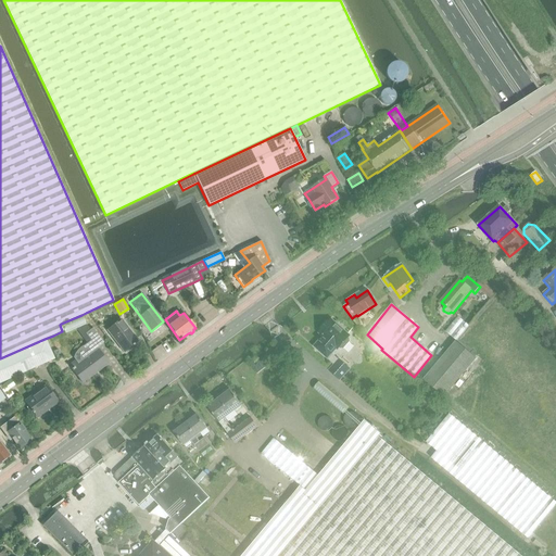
[(81,315),(61,324),(65,333),(86,325),(81,315)]
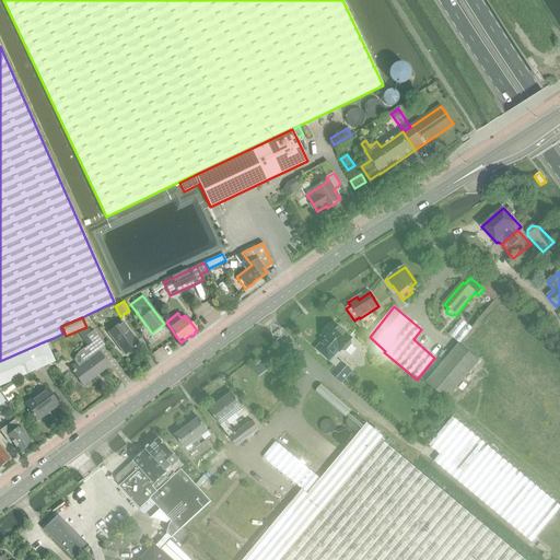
[(462,319),(448,334),(459,342),(459,343),(473,328),(471,328),(462,319)]
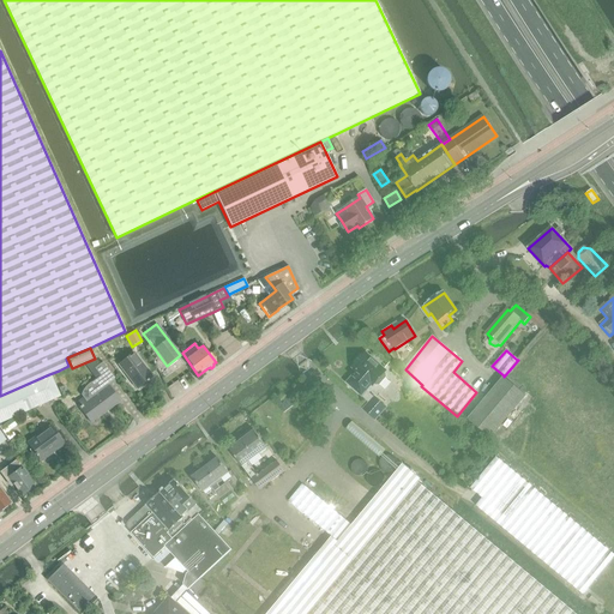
[(137,389),(151,378),(133,353),(119,365),(137,389)]
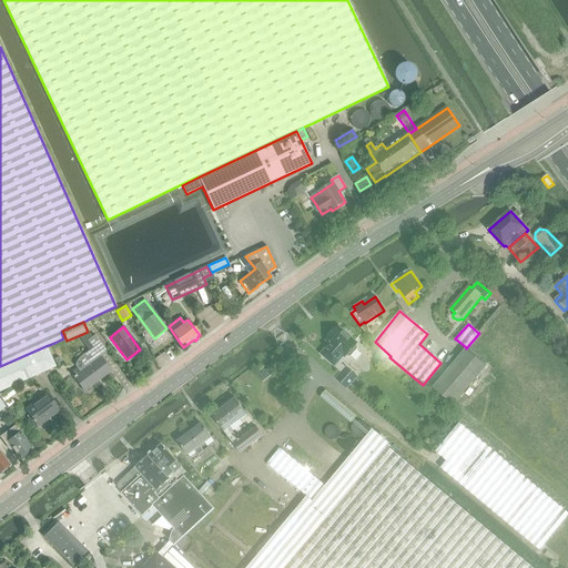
[(327,347),(322,354),(342,372),(345,367),(340,362),(344,357),(346,355),(347,356),(351,356),(357,350),(357,345),(356,345),(357,344),(338,327),(336,330),(334,330),(328,335),(330,338),(326,341),(332,345),(328,348),(327,347)]
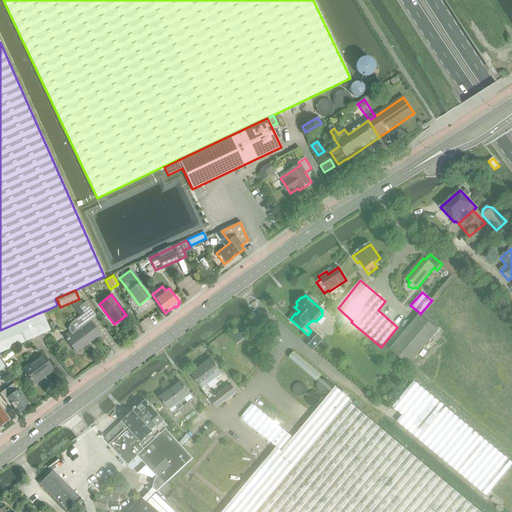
[(76,353),(100,335),(89,320),(95,315),(85,302),(78,307),(83,313),(69,323),(67,328),(69,332),(63,336),(76,353)]
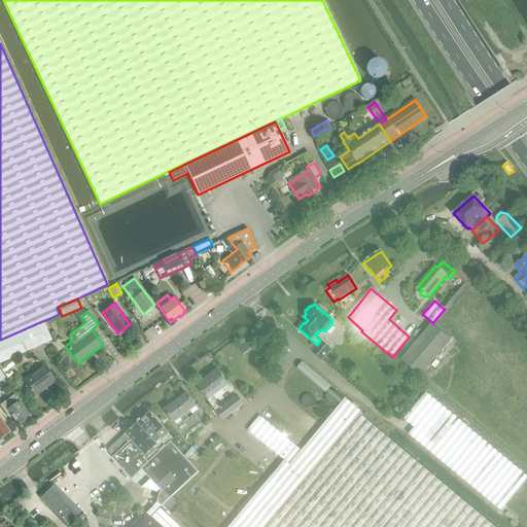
[(0,363),(50,341),(46,330),(42,321),(0,340),(0,363)]
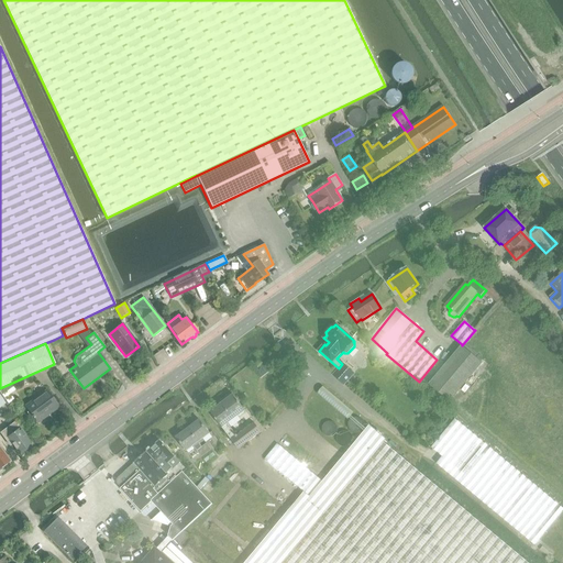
[(462,348),(429,386),(450,404),(483,365),(462,348)]
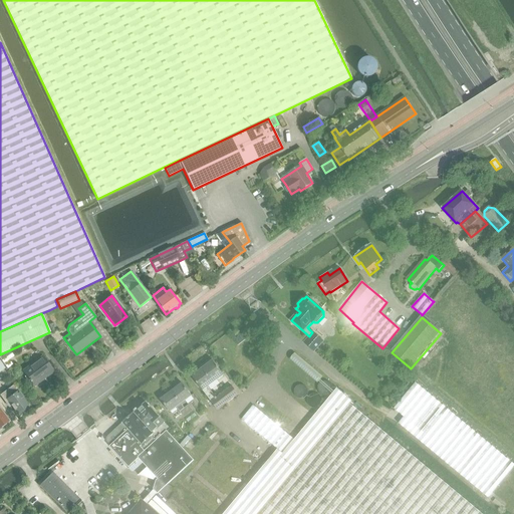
[(314,333),(307,340),(306,342),(316,351),(324,342),(314,333)]
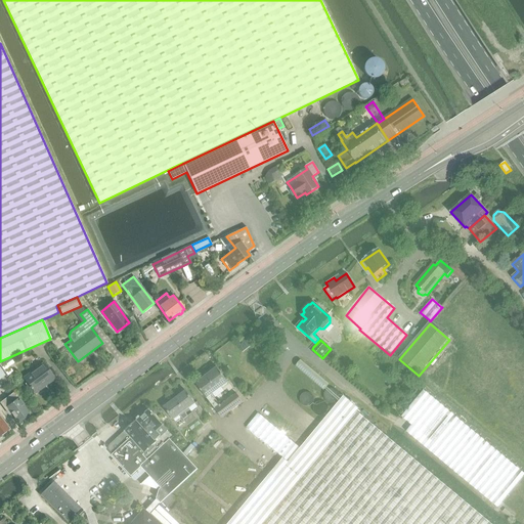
[(10,358),(0,365),(8,376),(12,373),(9,366),(13,363),(10,358)]
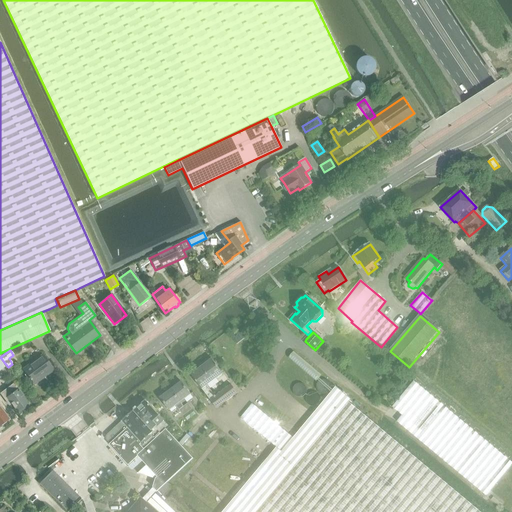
[(53,369),(42,355),(23,370),(34,384),(42,378),(42,377),(53,369)]
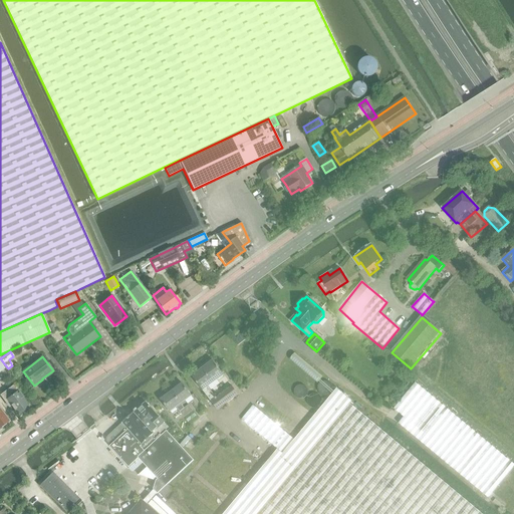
[(206,363),(207,364),(192,376),(211,402),(216,399),(207,387),(224,374),(213,360),(212,361),(210,360),(206,363)]
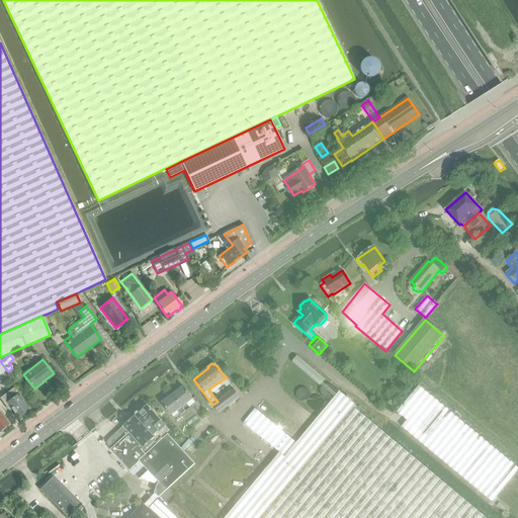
[(517,467),(419,385),(398,412),(407,420),(402,426),(492,501),(517,469),(517,467)]
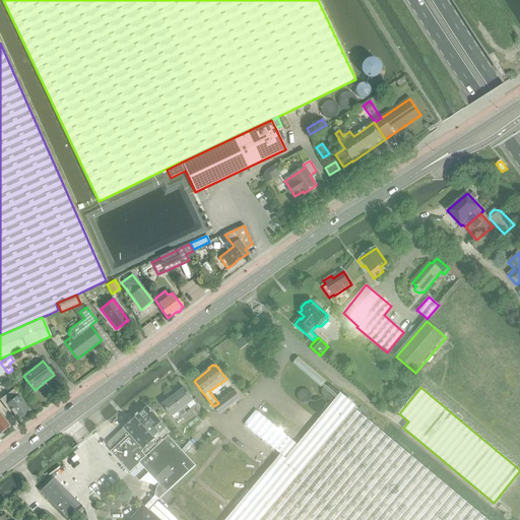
[(194,401),(184,388),(174,396),(183,409),(194,401)]
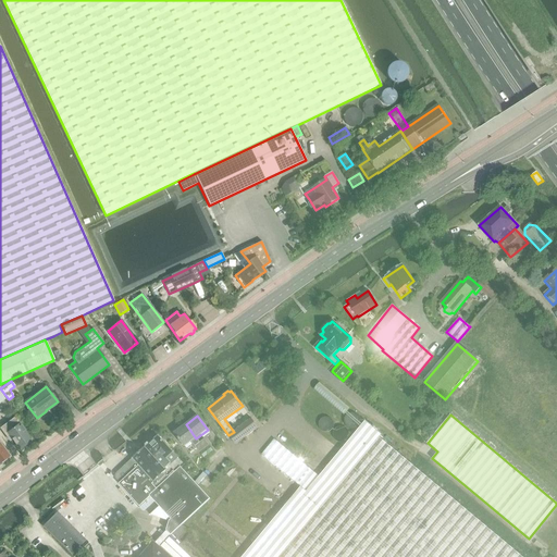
[(31,440),(14,418),(0,429),(10,441),(12,440),(19,448),(23,445),(25,445),(29,442),(29,441),(31,440)]
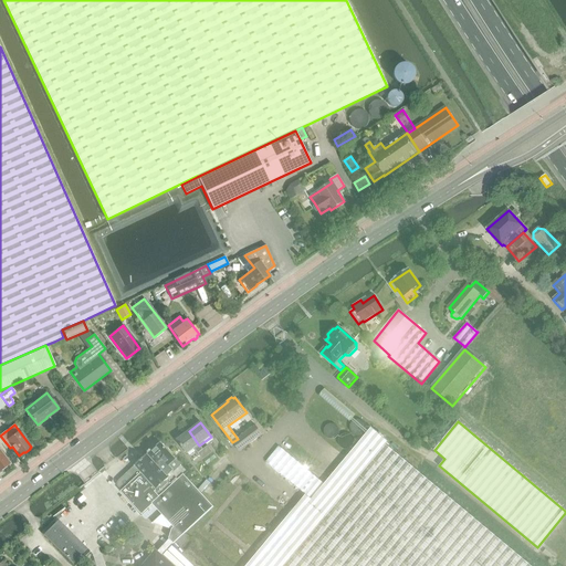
[(239,452),(262,435),(255,426),(238,439),(232,442),(239,452)]
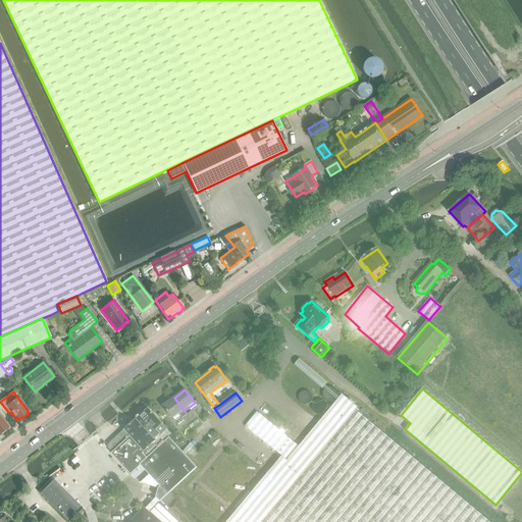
[(227,521),(262,521),(358,408),(343,395),(299,447),(257,412),(246,426),(282,456),(227,521)]
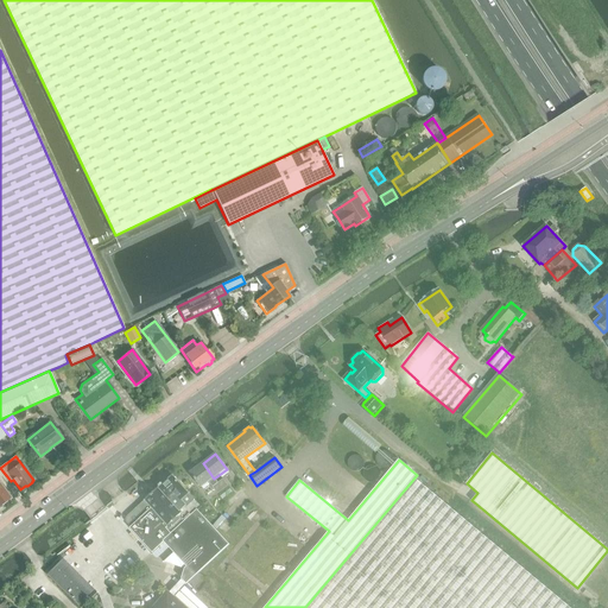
[(190,473),(201,487),(209,482),(217,494),(223,491),(217,482),(214,479),(203,463),(190,473)]
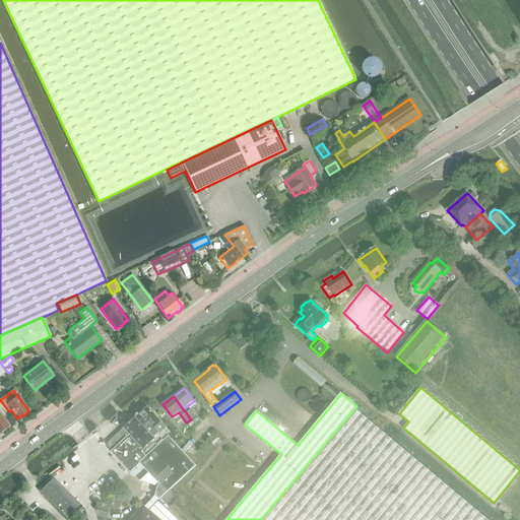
[(492,519),(356,406),(261,519),(492,519)]
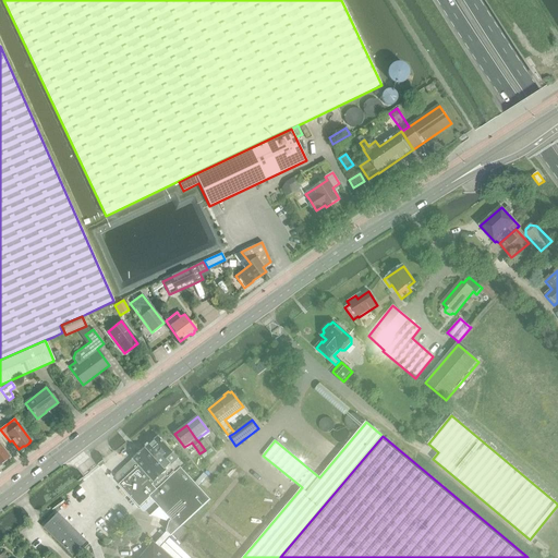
[(182,469),(185,465),(159,437),(150,445),(148,445),(146,446),(146,448),(142,452),(169,481),(182,469)]
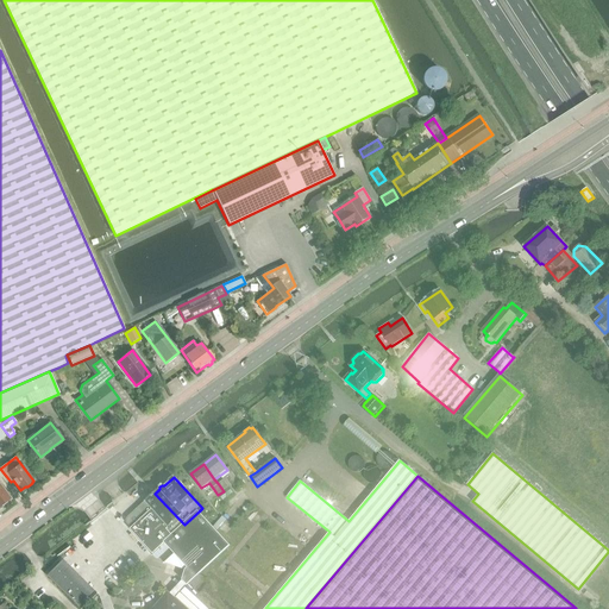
[(223,501),(233,493),(223,479),(218,483),(224,491),(218,495),(223,501)]
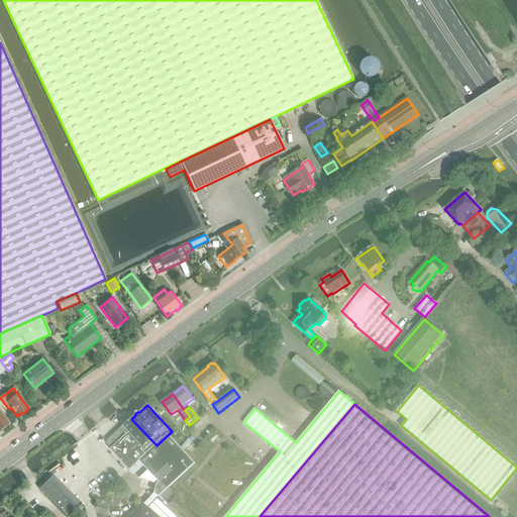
[(0,431),(9,424),(0,411),(0,431)]
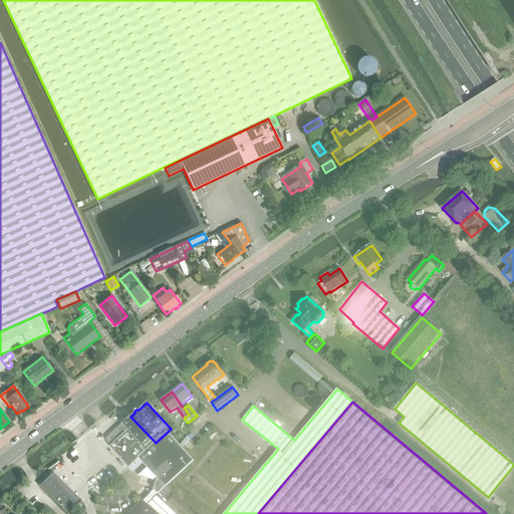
[(108,437),(106,440),(107,443),(110,446),(109,447),(133,472),(142,463),(139,460),(139,459),(139,458),(156,443),(131,417),(108,437)]
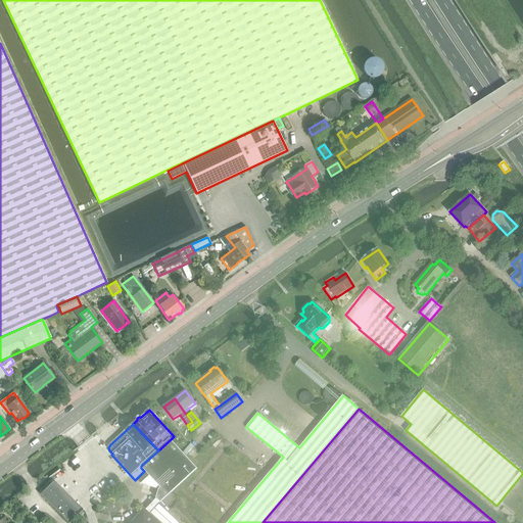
[(158,450),(141,466),(141,467),(149,476),(141,484),(159,489),(156,498),(160,503),(167,497),(172,493),(183,482),(197,469),(192,463),(171,439),(158,450)]
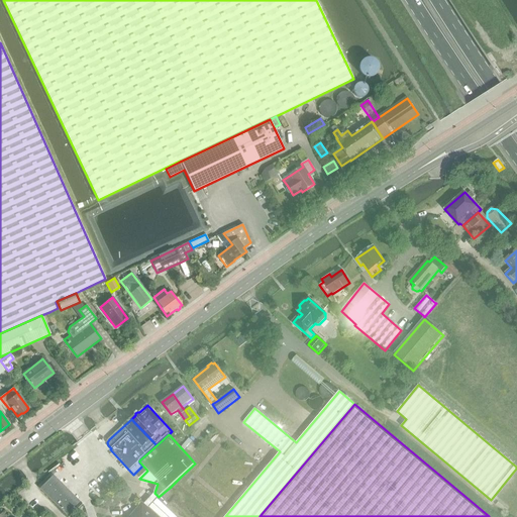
[(37,488),(67,516),(68,516),(82,504),(52,474),(37,488)]
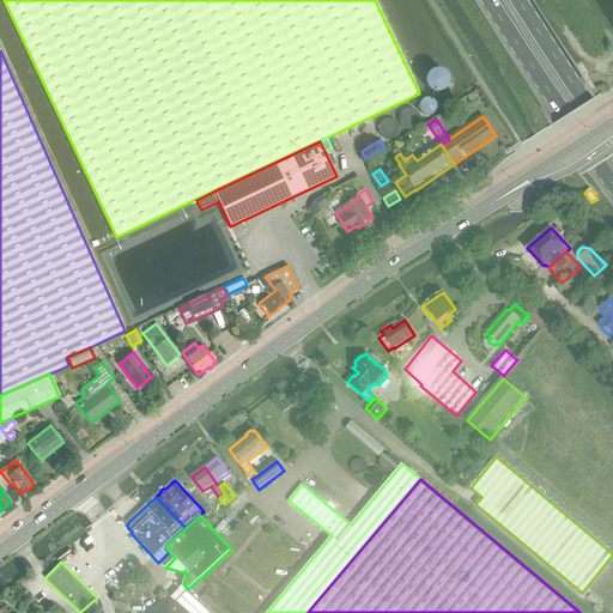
[(189,589),(200,600),(211,589),(201,578),(189,589)]
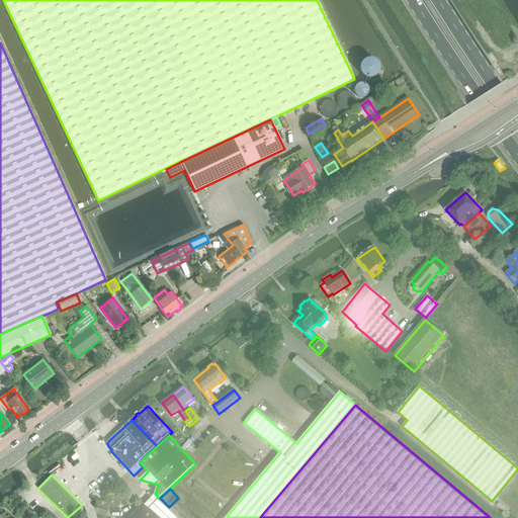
[(156,517),(143,506),(133,517),(156,517)]
